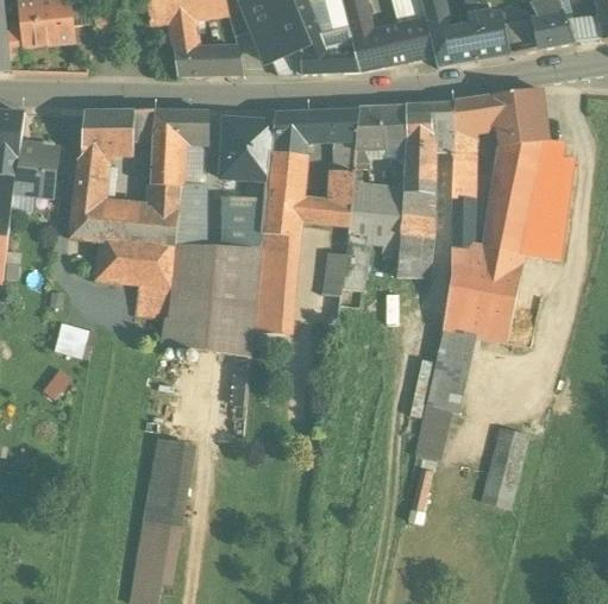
[(31,0),(18,1),(19,23),(22,46),(23,46),(74,41),(69,0),(31,0)]
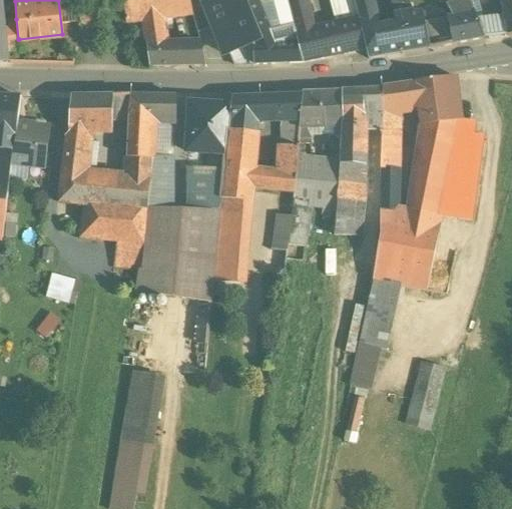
[(78,0),(81,24),(99,22),(95,0),(78,0)]
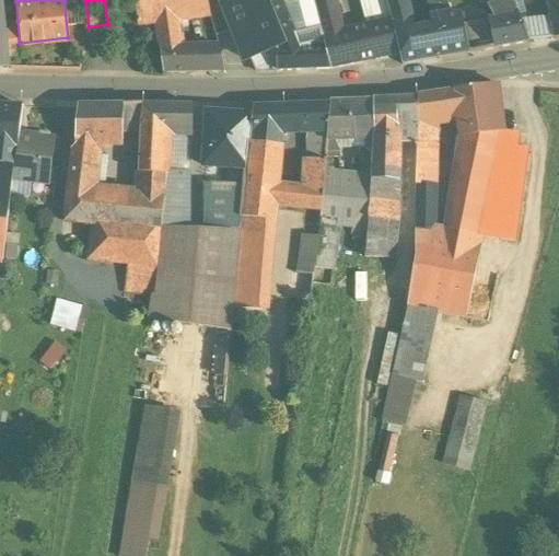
[(132,0),(136,22),(154,20),(174,15),(208,10),(206,0),(132,0)]
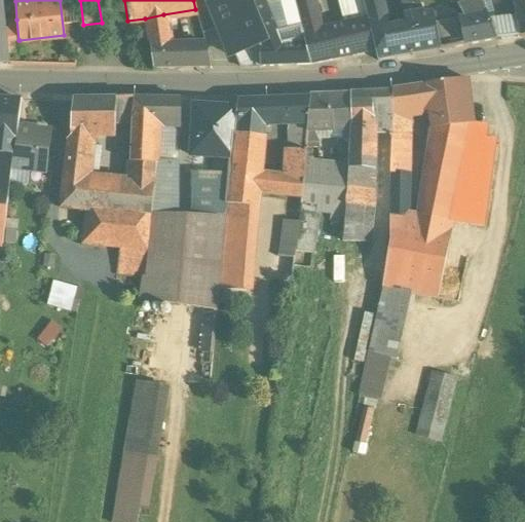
[(234,53),(260,43),(245,0),(204,0),(226,58),(234,53)]
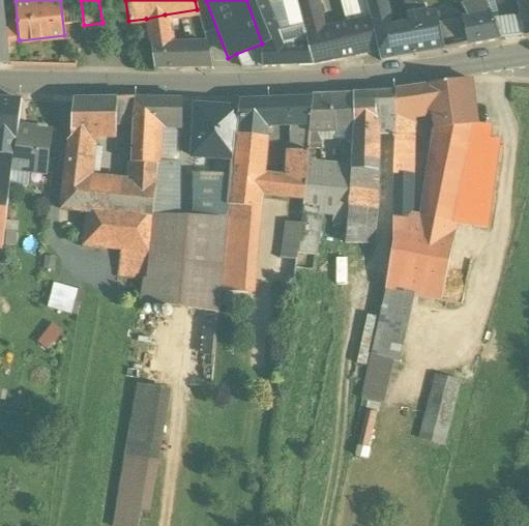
[(246,0),(262,44),(262,64),(282,63),(282,42),(265,0),(246,0)]
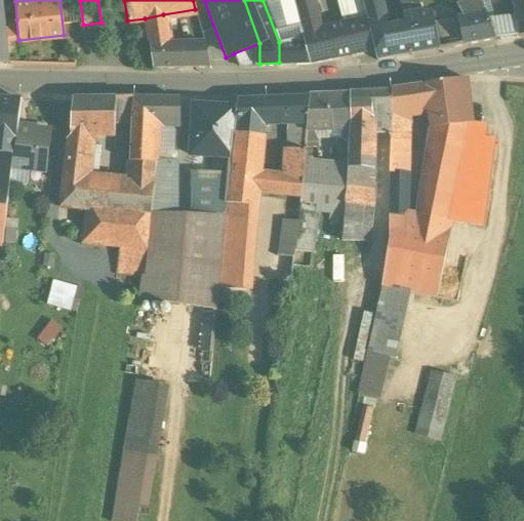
[(280,0),(286,19),(297,16),(293,0),(280,0)]
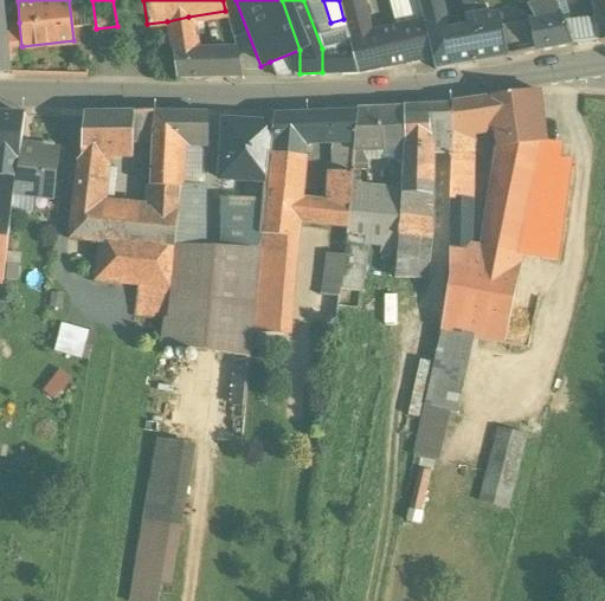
[(361,31),(353,0),(339,0),(343,19),(347,36),(348,36),(360,32),(361,31)]
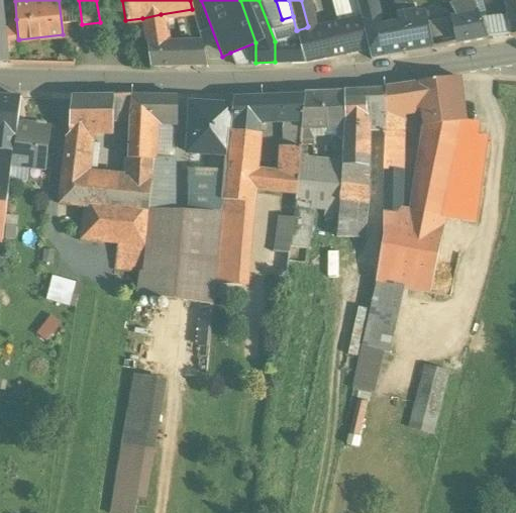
[(381,26),(374,0),(355,0),(359,15),(360,16),(368,47),(370,57),(388,54),(384,32),(381,26)]
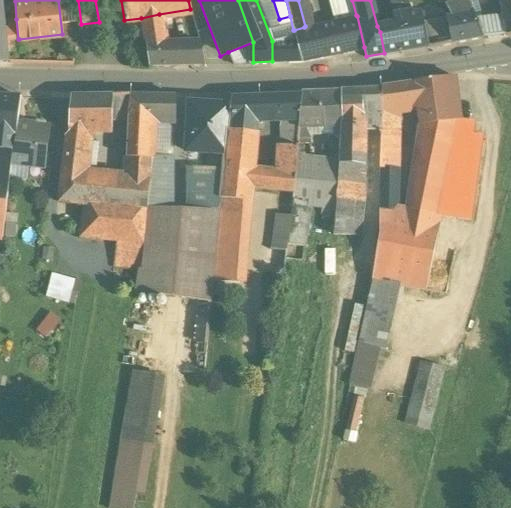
[(392,0),(396,11),(410,8),(407,0),(392,0)]
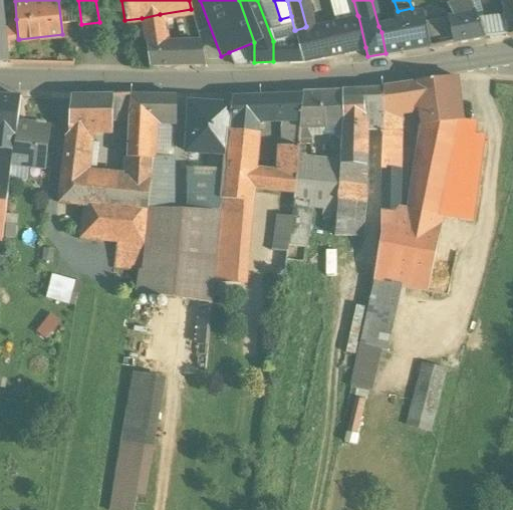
[(445,0),(452,14),(447,15),(447,16),(436,18),(436,19),(442,43),(484,35),(474,11),(470,0),(445,0)]
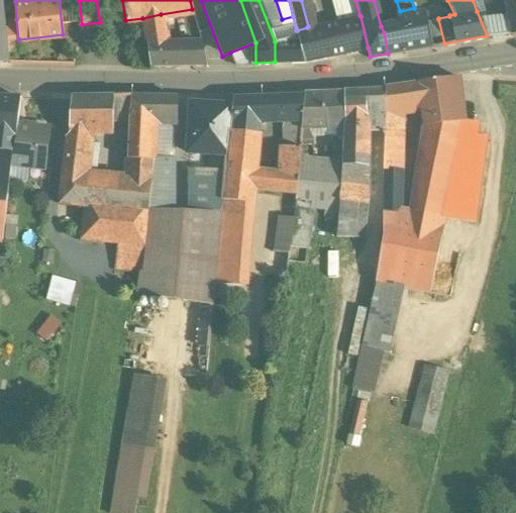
[(473,0),(477,11),(487,9),(485,0),(473,0)]
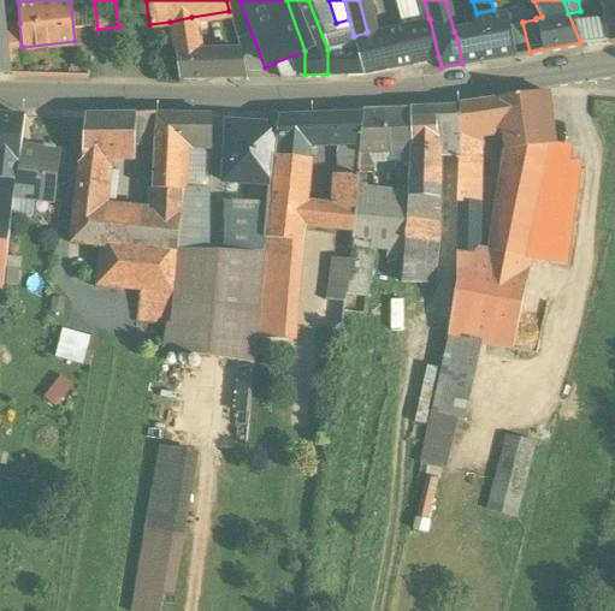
[(601,0),(607,40),(614,37),(614,0),(601,0)]
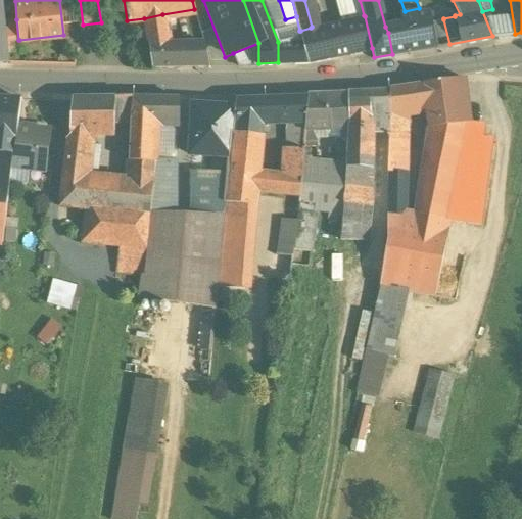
[(405,11),(400,12),(404,30),(388,33),(392,54),(436,46),(430,21),(427,9),(421,11),(419,8),(405,11)]
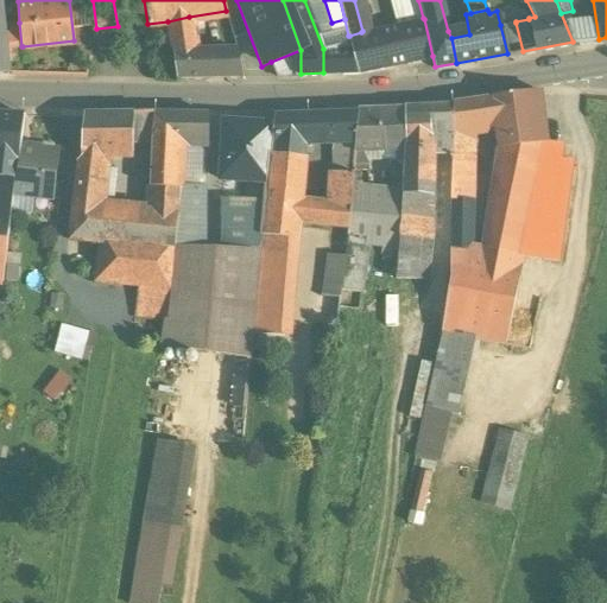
[(189,17),(168,21),(176,76),(241,75),(235,46),(194,49),(189,17)]
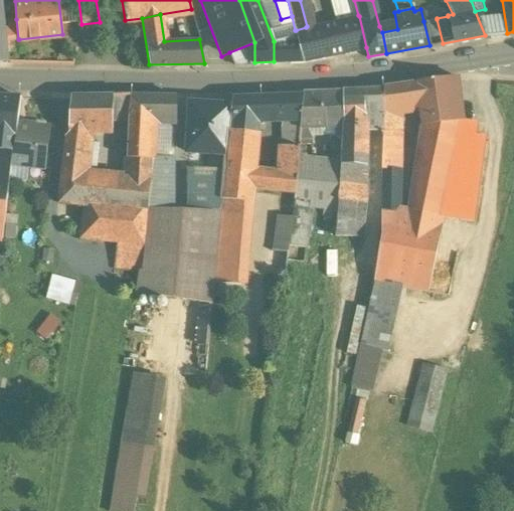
[(358,15),(335,20),(343,51),(366,47),(359,16),(358,15)]
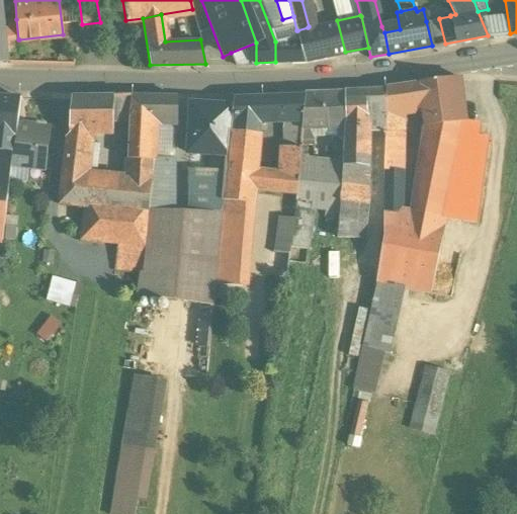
[(16,19),(3,20),(6,48),(20,46),(19,39),(18,39),(16,19)]
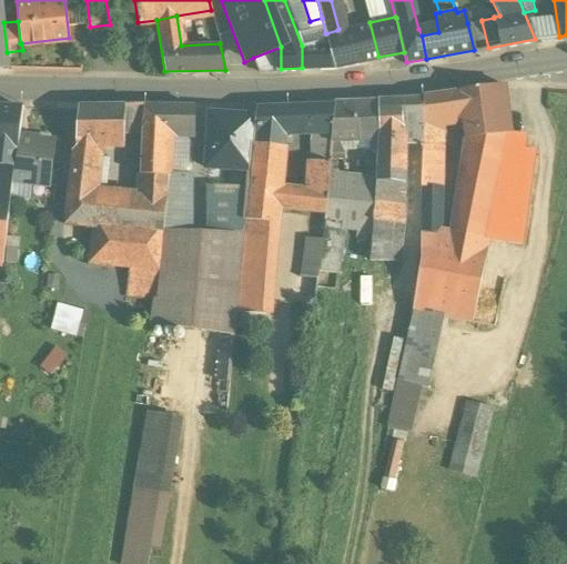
[(482,21),(467,23),(474,50),(488,48),(482,21)]
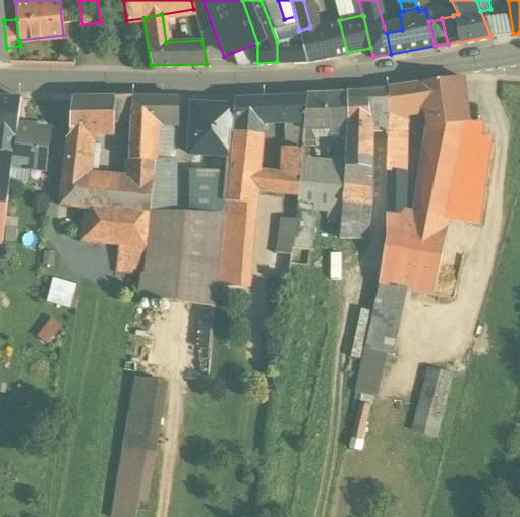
[(310,26),(309,27),(299,31),(301,41),(306,60),(347,52),(339,20),(310,26)]
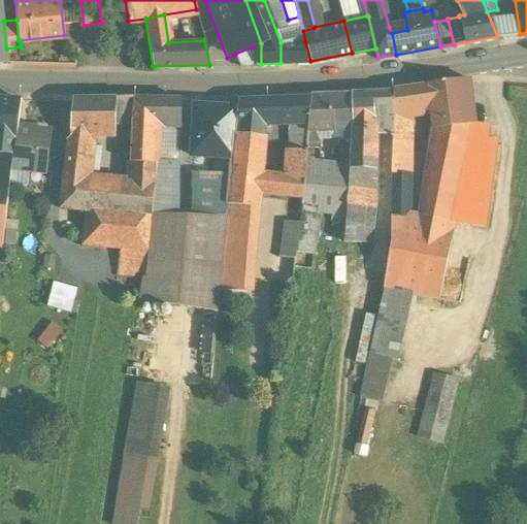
[(305,41),(294,42),(296,62),(310,62),(310,61),(305,41)]
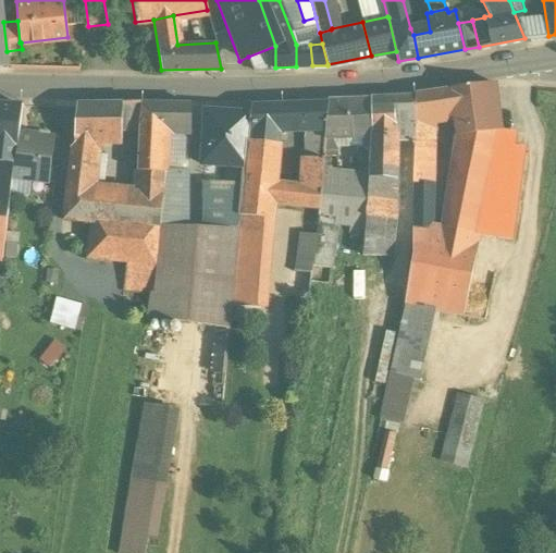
[(310,45),(296,45),(296,66),(312,65),(310,45)]
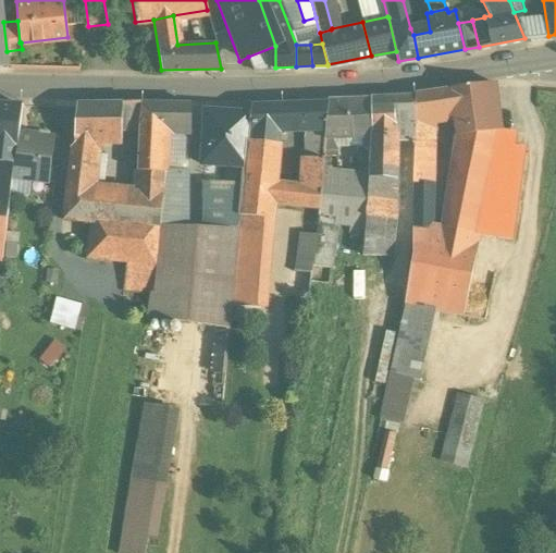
[(275,46),(248,57),(252,68),(275,68),(275,46)]
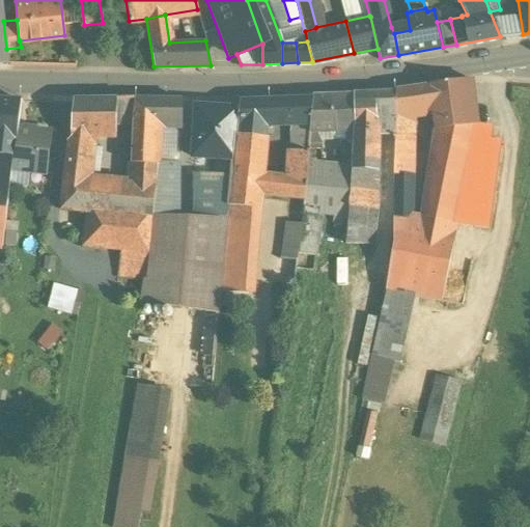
[(471,77),(430,82),(434,106),(437,128),(439,128),(477,121),(471,77)]
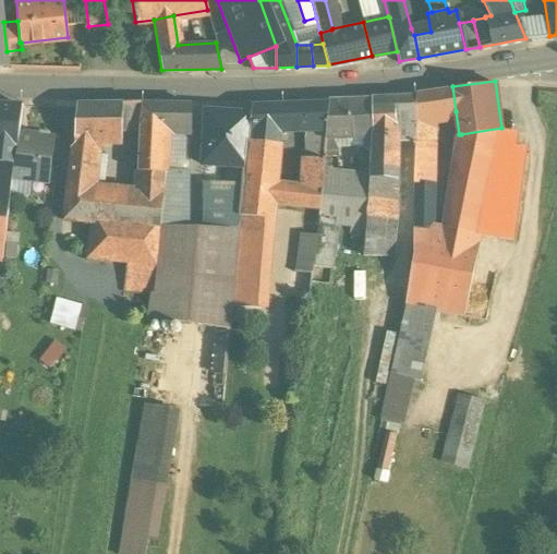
[(452,86),(415,92),(415,93),(415,94),(414,140),(412,181),(413,181),(413,194),(413,226),(432,226),(434,168),(433,115),(456,111),(452,86)]
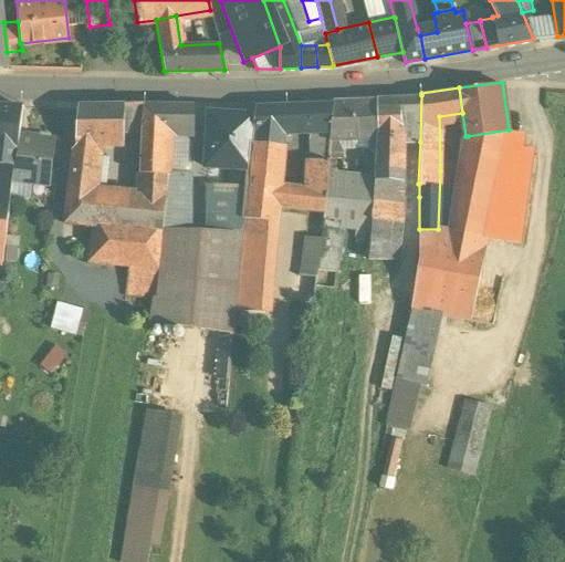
[(421,95),(376,97),(379,137),(377,137),(377,146),(373,187),(370,218),(400,219),(404,142),(420,142),(421,95)]
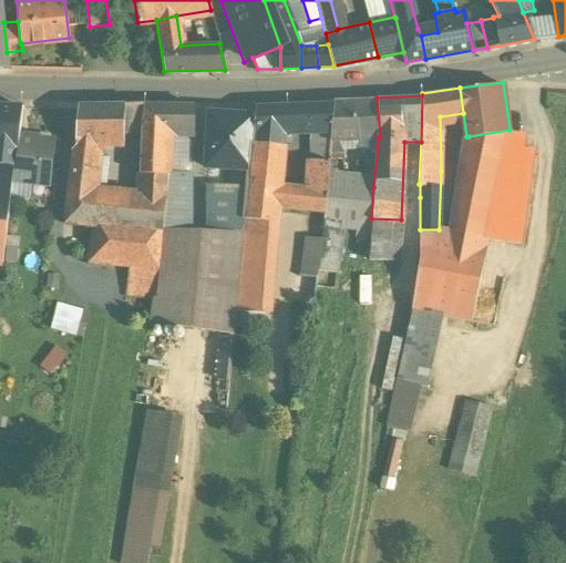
[(377,98),(352,99),(354,137),(357,145),(378,146),(378,137),(380,137),(377,98)]
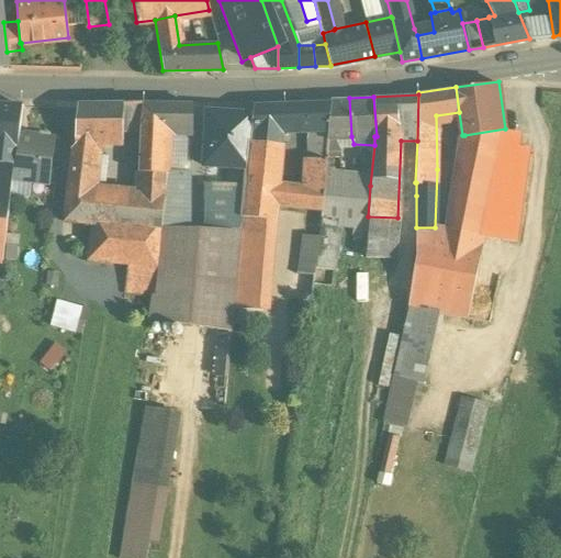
[(349,98),(331,98),(331,99),(327,137),(335,137),(351,136),(349,98)]
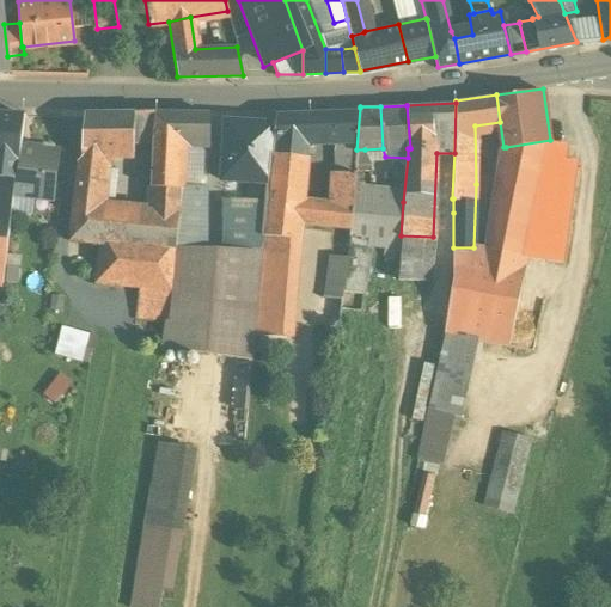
[(359,110),(276,112),(273,151),(270,151),(269,165),(303,169),(305,141),(334,141),(334,148),(334,170),(355,171),(355,169),(356,149),(360,108),(359,108),(359,110)]
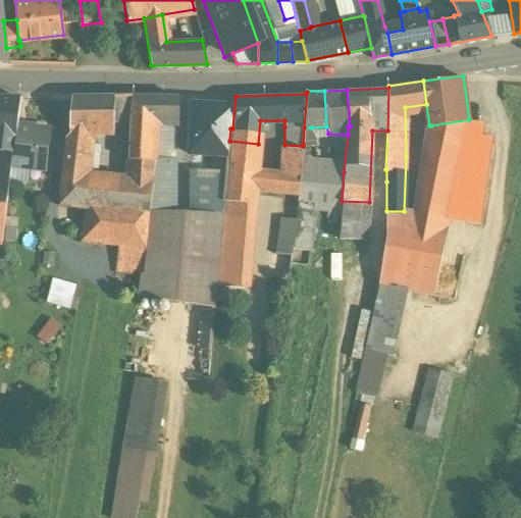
[(20,96),(0,95),(0,149),(1,150),(12,151),(14,136),(15,136),(16,123),(20,96)]
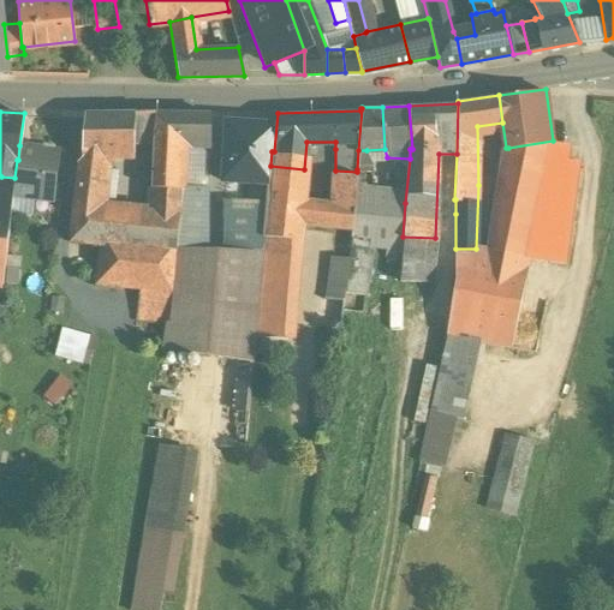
[(135,112),(84,113),(81,151),(103,151),(133,151),(133,143),(135,112)]
